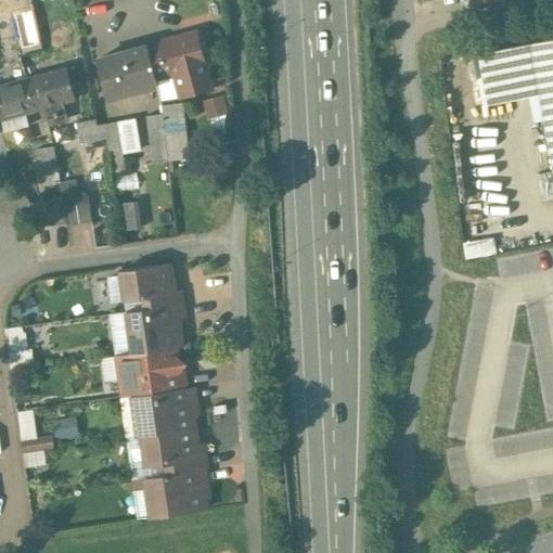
[(192,35),(144,48),(153,79),(171,75),(177,93),(206,85),(192,35)]
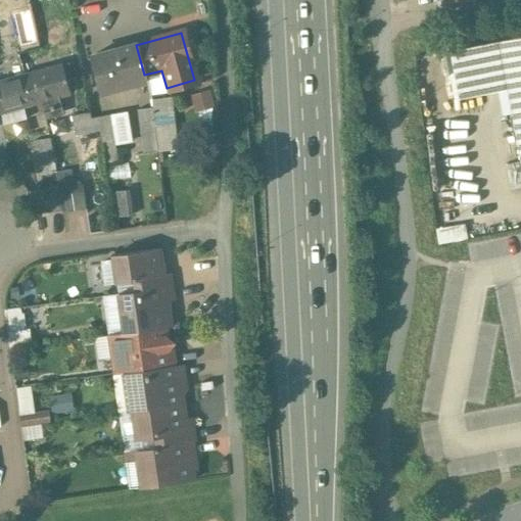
[(520,38),(496,43),(520,175),(520,38)]
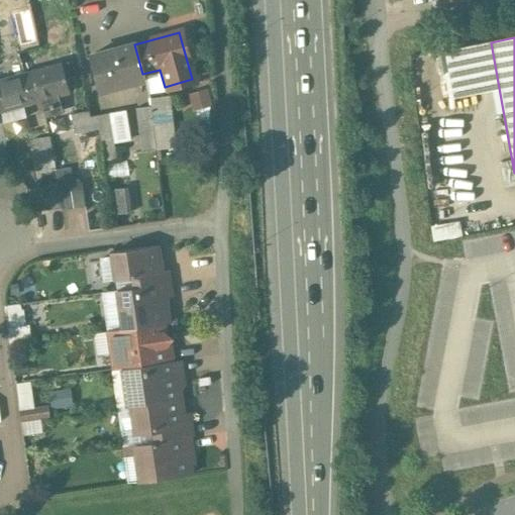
[(134,44),(88,57),(98,93),(144,81),(142,74),(134,44)]
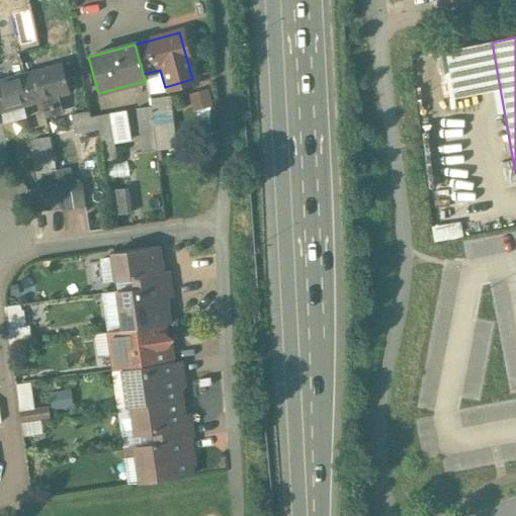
[(66,65),(23,76),(30,103),(38,101),(43,116),(60,112),(56,96),(67,93),(64,79),(69,78),(66,65)]
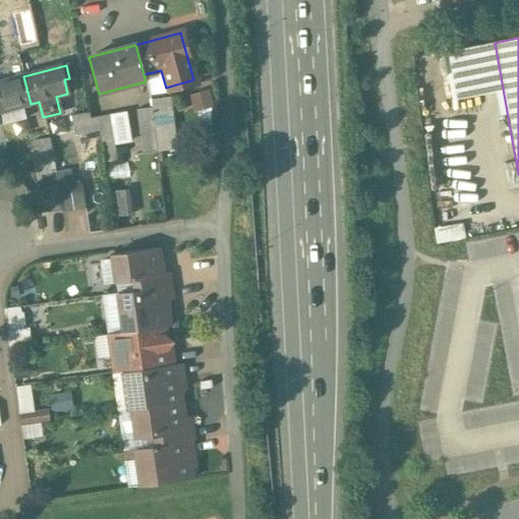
[(23,76),(0,82),(0,125),(23,119),(19,107),(31,104),(23,76)]
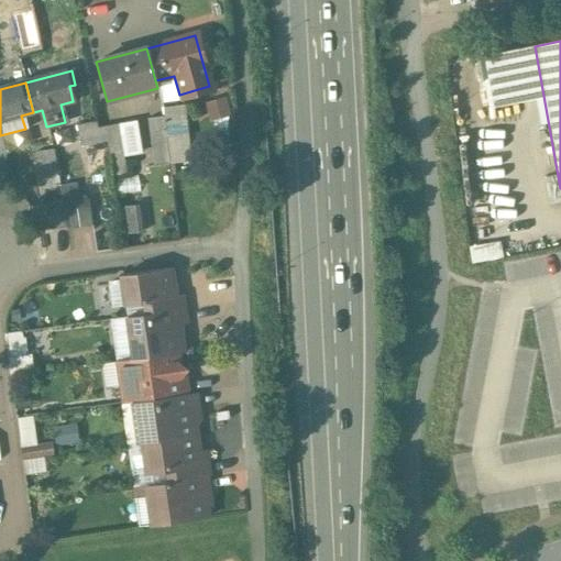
[(176,107),(162,109),(164,131),(179,129),(176,107)]
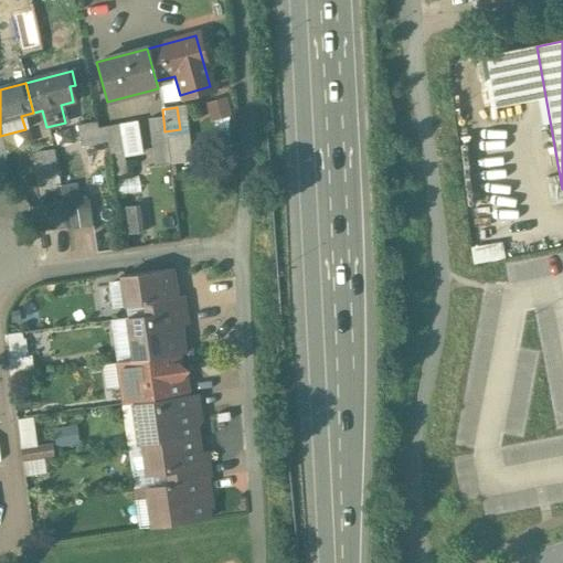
[(162,117),(147,119),(152,166),(168,163),(162,117)]
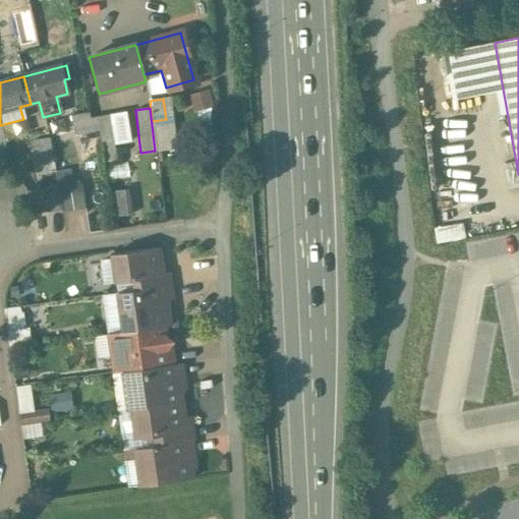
[(88,113),(69,117),(72,135),(97,130),(96,118),(89,119),(88,113)]
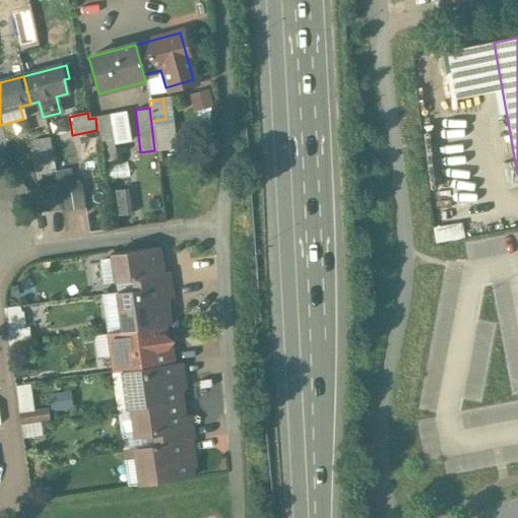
[(108,115),(95,118),(96,130),(100,147),(113,145),(108,115)]
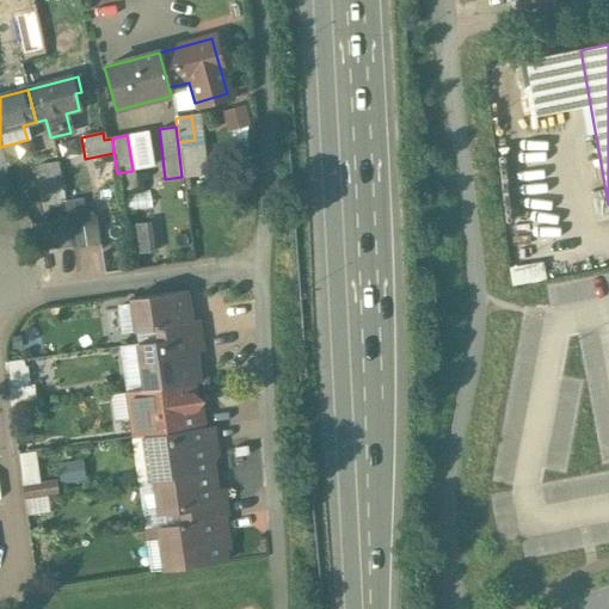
[(61,162),(41,165),(43,204),(65,203),(61,162)]
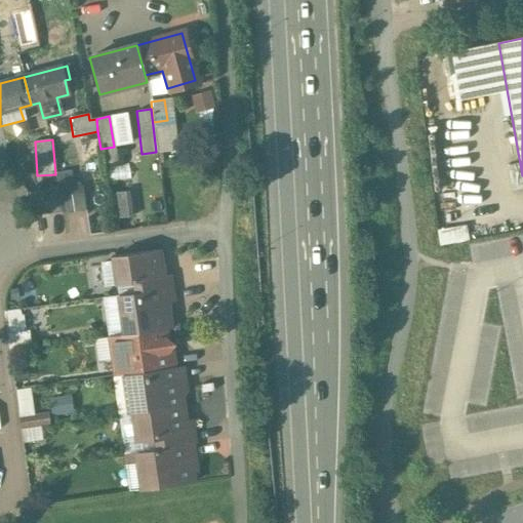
[(55,189),(43,191),(47,215),(59,213),(55,189)]
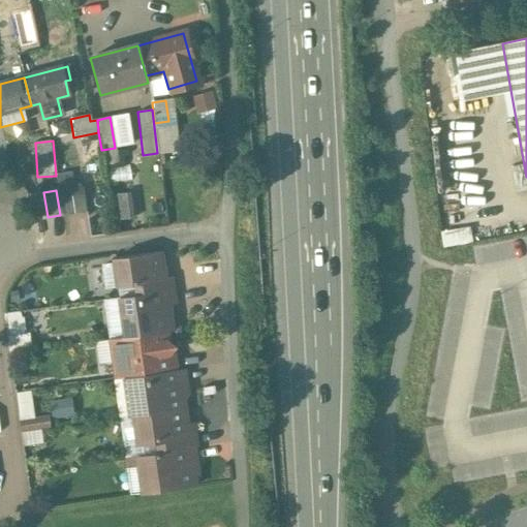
[(136,219),(135,192),(119,193),(120,219),(136,219)]
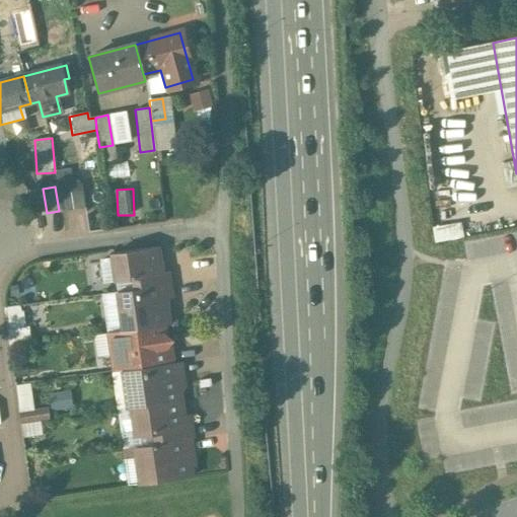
[(156,248),(109,254),(114,283),(132,280),(134,290),(116,293),(116,294),(167,286),(166,273),(160,274),(156,248)]
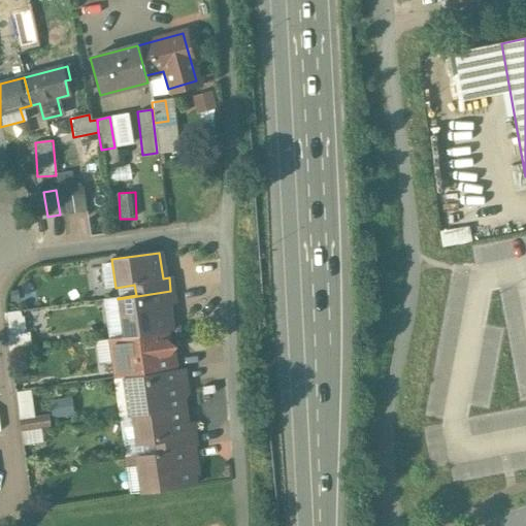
[(170,291),(118,299),(123,337),(164,332),(170,331),(166,305),(172,304),(170,291)]
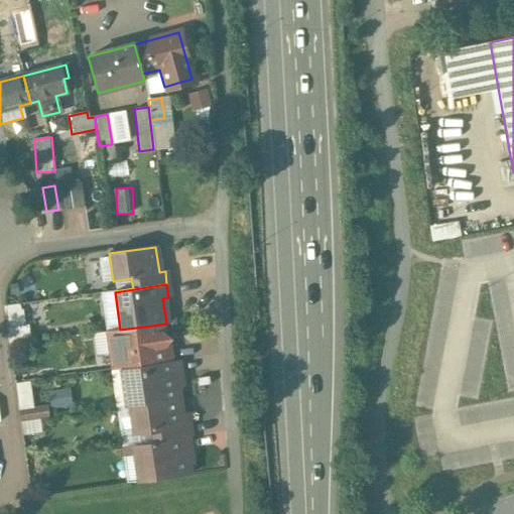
[(7,305),(9,336),(26,335),(24,304),(7,305)]
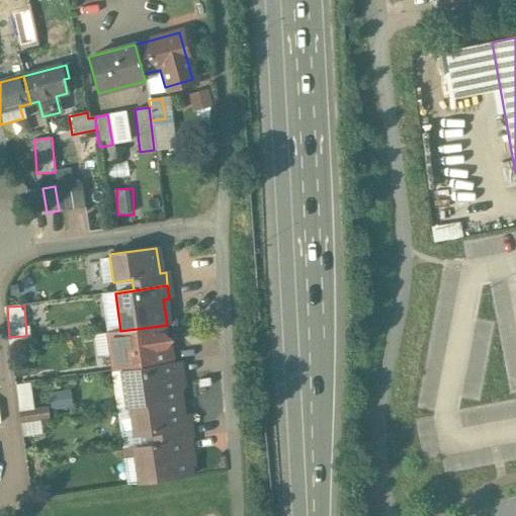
[(120,331),(106,333),(112,372),(118,371),(166,364),(164,348),(169,341),(162,336),(161,326),(120,331)]
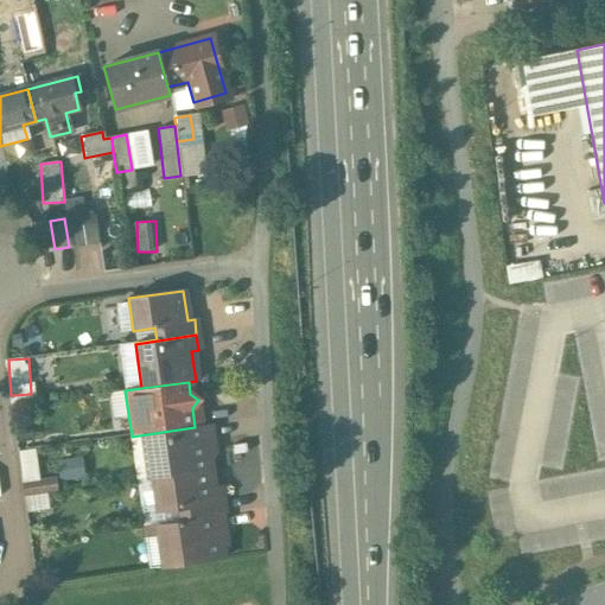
[(195,427),(139,435),(146,481),(153,479),(209,471),(204,443),(209,441),(207,426),(195,427)]
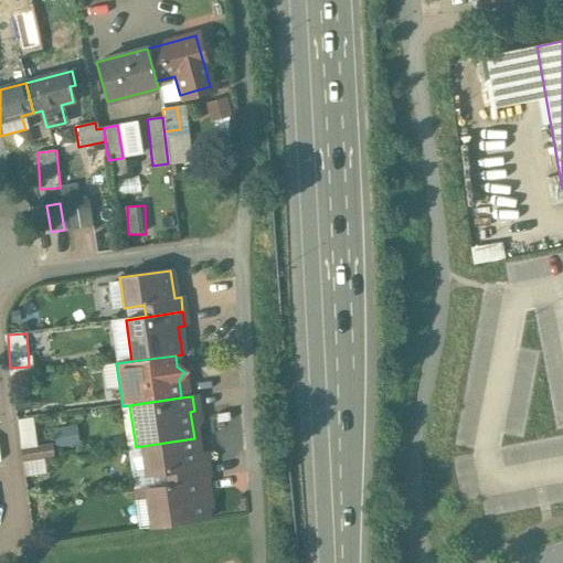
[(36,417),(19,418),(20,433),(36,432),(36,417)]
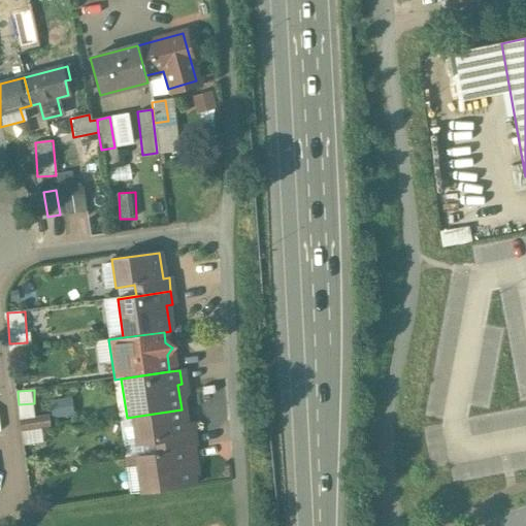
[(36,417),(35,404),(19,405),(19,418),(36,417)]
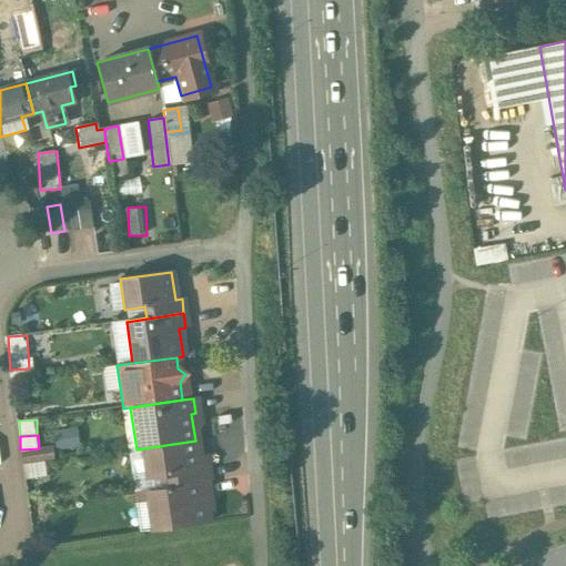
[(80,447),(80,435),(57,435),(57,447),(80,447)]
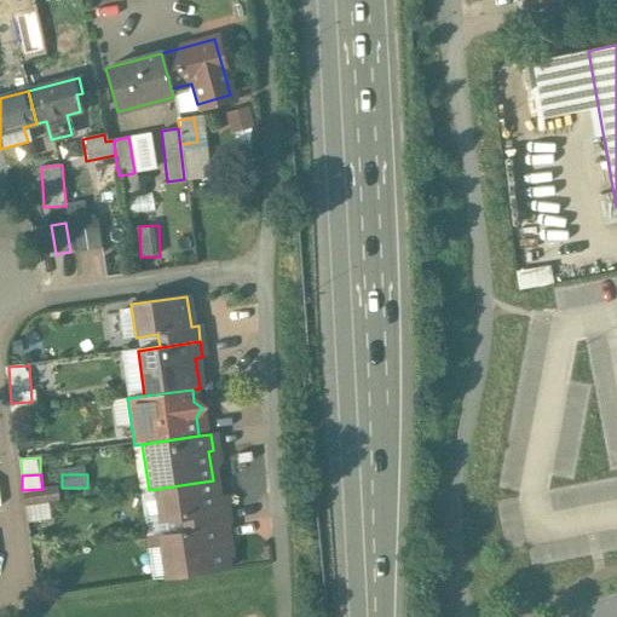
[(213,480),(156,489),(161,520),(184,517),(185,531),(190,530),(225,525),(223,509),(217,511),(213,480)]
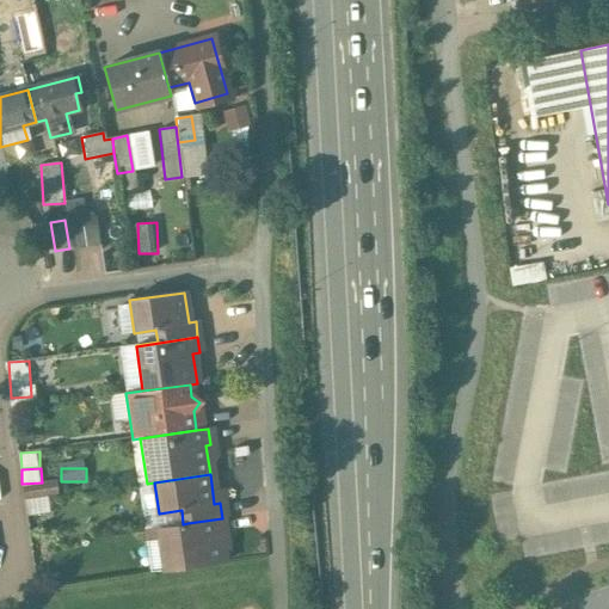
[(26,514),(50,514),(49,492),(25,492),(26,514)]
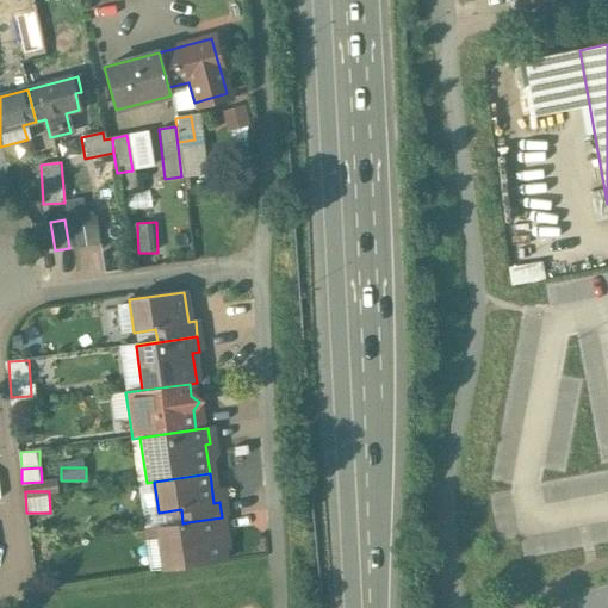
[(222,517),(187,522),(190,538),(224,533),(222,517)]
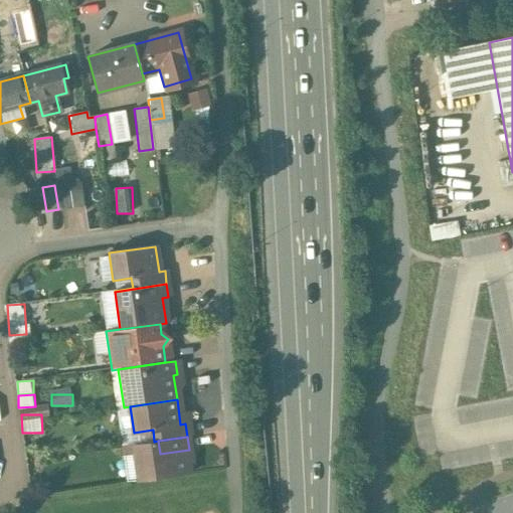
[(154,442),(121,447),(122,457),(135,455),(139,481),(126,483),(126,484),(187,475),(184,452),(189,452),(189,450),(160,454),(158,441),(154,442)]
